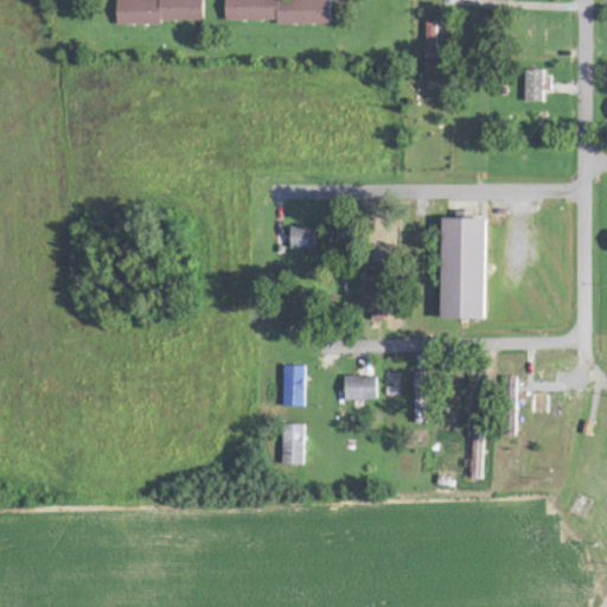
[(115,0),(116,23),(203,23),(202,0),(115,0)]
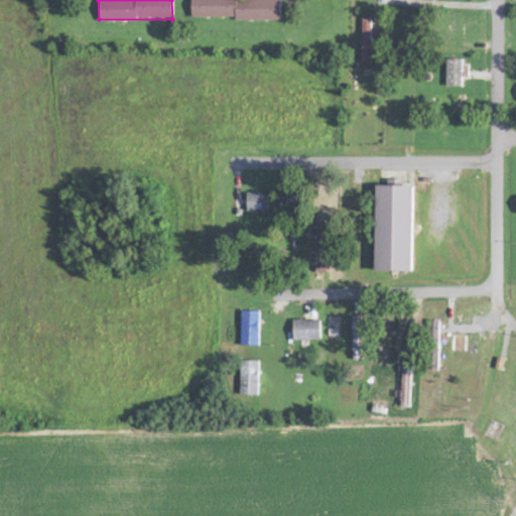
[(278,0),(265,0),(189,0),(190,19),(279,19),(278,0)]
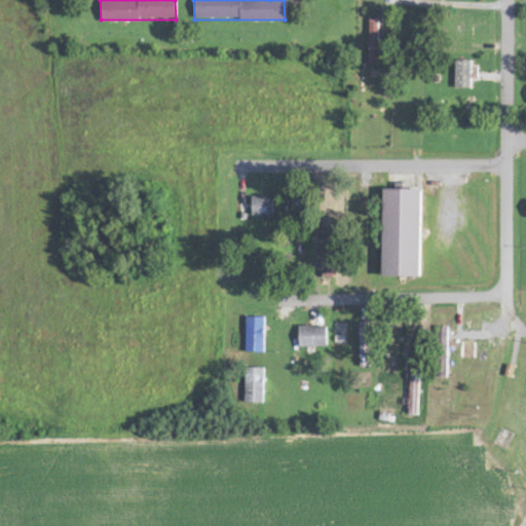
[(368,63),(376,63),(377,20),(369,20),(368,63)]
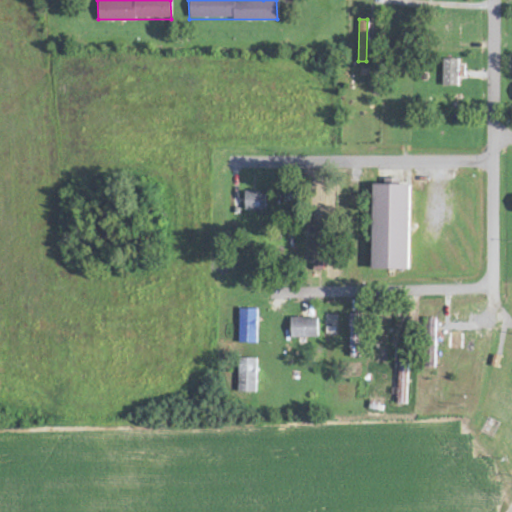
[(442,86),(457,86),(456,59),(442,59),(442,86)]
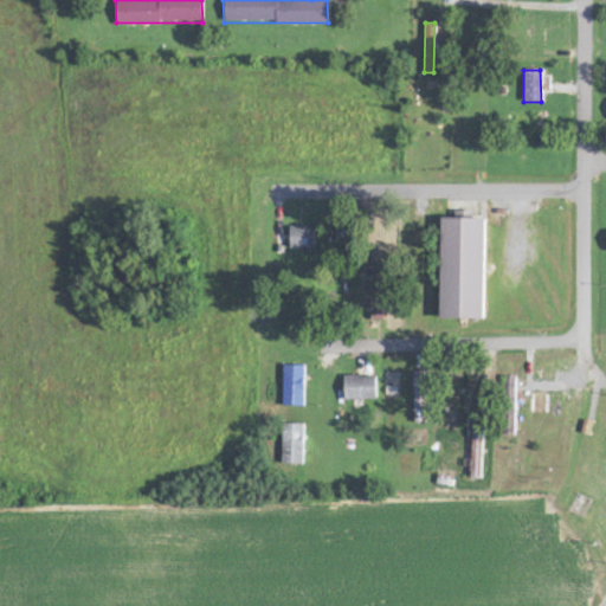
[(483,219),(439,218),(437,318),(482,320),(483,219)]
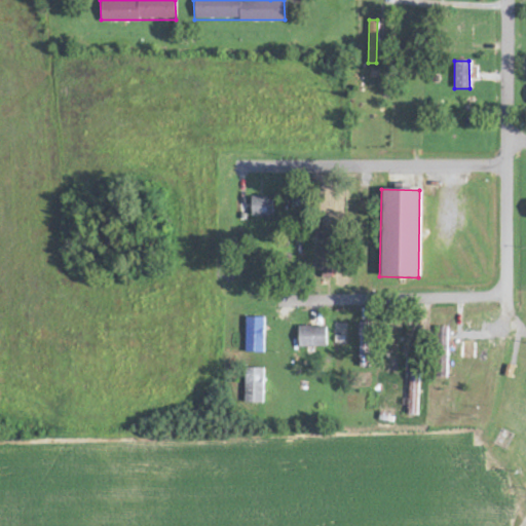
[(271,198),(251,197),(250,215),(270,215),(271,198)]
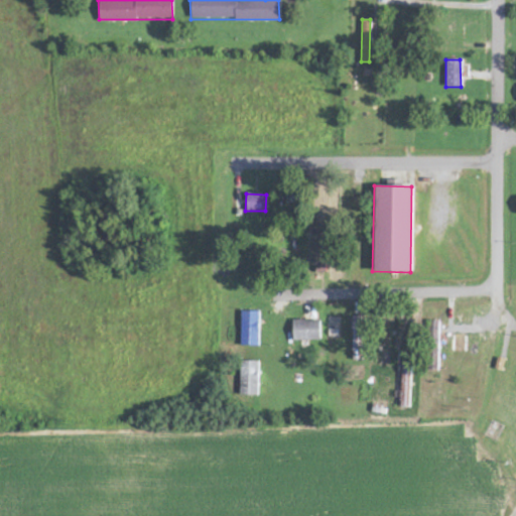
[(240,347),(258,347),(258,311),(240,311),(240,347)]
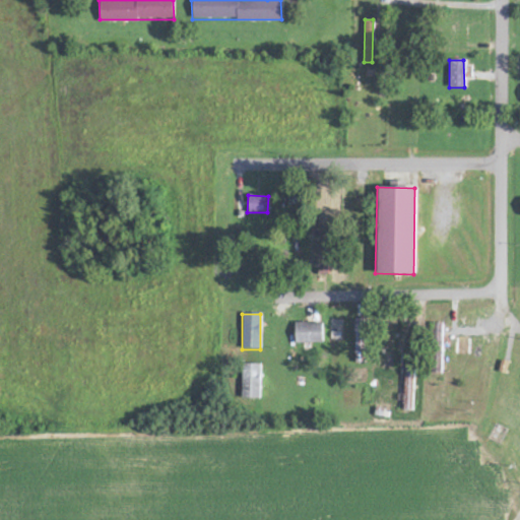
[(322,343),(322,323),(295,323),(295,343),(322,343)]
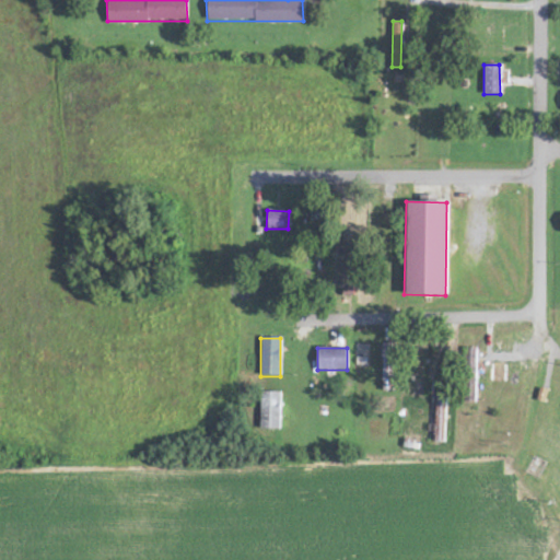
[(279,430),(280,393),(260,392),(259,429),(279,430)]
